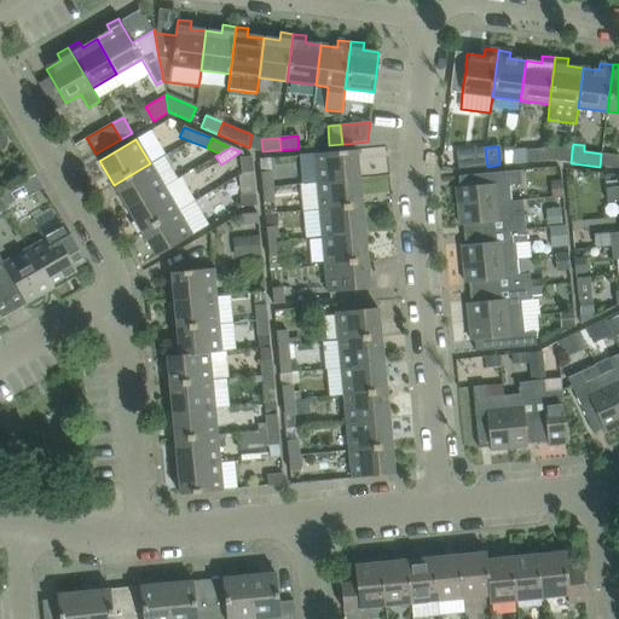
[(458,169),(487,167),(485,148),(456,151),(458,169)]
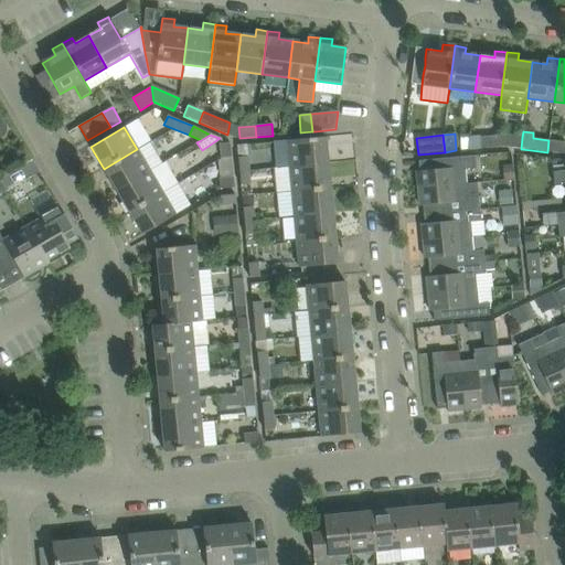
[(497,136),(498,147),(504,147),(512,148),(521,149),(522,137),(513,136),(504,135),(497,136)]
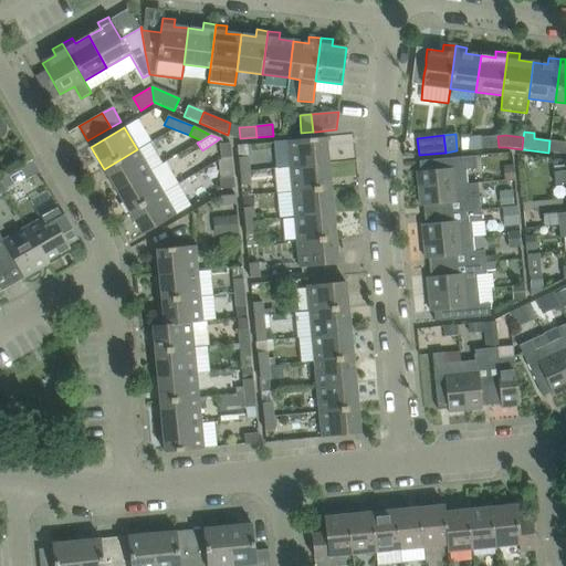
[(482,149),(499,147),(498,136),(481,137),(482,149)]
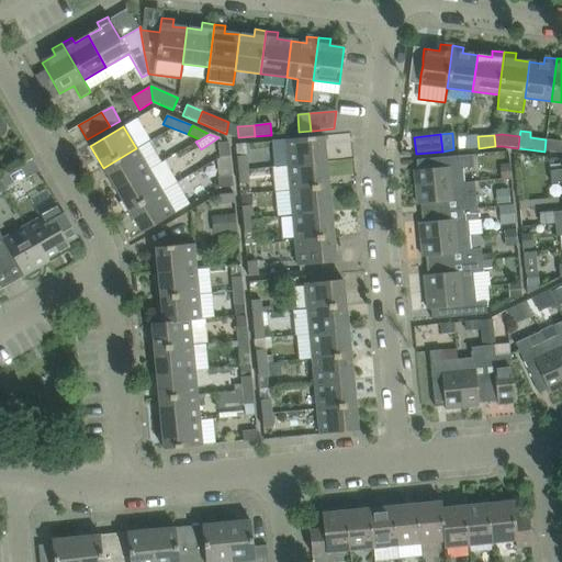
[(326,163),(323,136),(302,138),(285,141),(272,142),(276,168),(288,167),(326,163)]
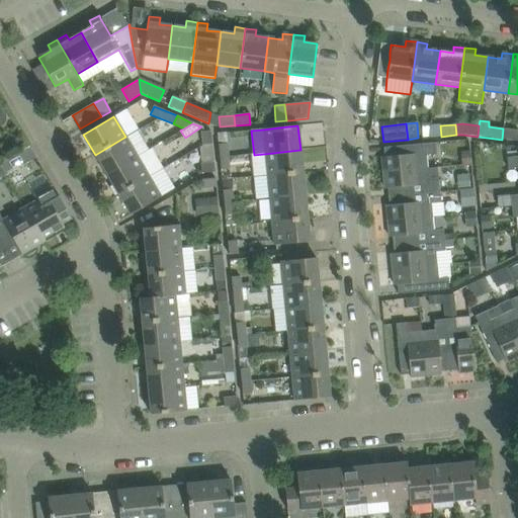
[(517,132),(517,131),(503,128),(502,140),(517,141),(517,132)]
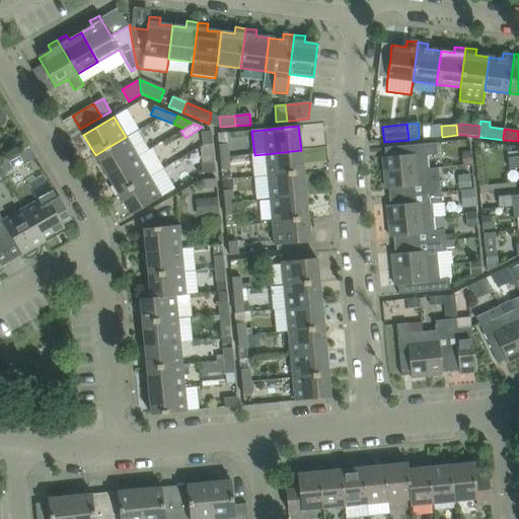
[(202,132),(204,145),(212,144),(211,131),(202,132)]
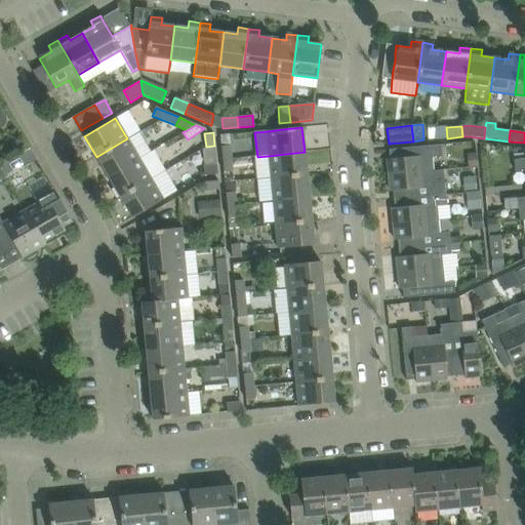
[(127,138),(96,157),(108,177),(138,159),(127,138)]
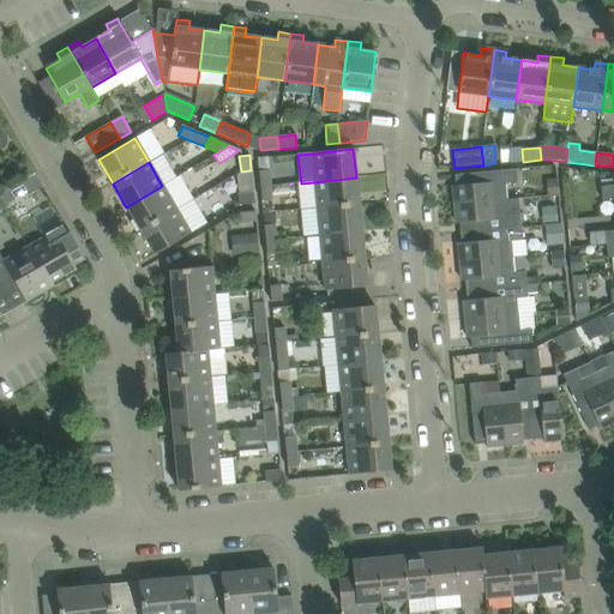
[(515,168),(479,173),(455,175),(456,186),(452,187),(453,205),(506,200),(505,184),(516,182),(515,168)]
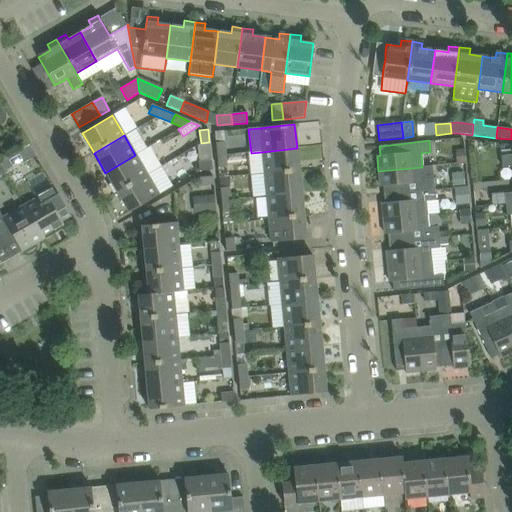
[(226,155),(225,143),(216,144),(217,156),(226,155)]
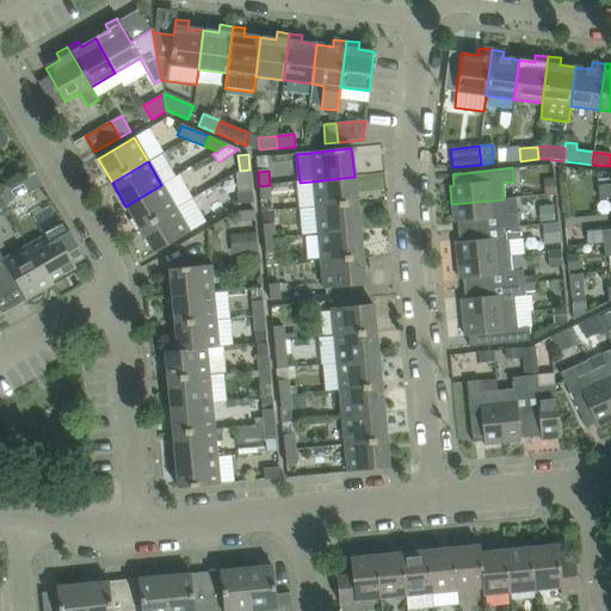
[(6,208),(32,192),(42,186),(35,173),(25,179),(0,193),(0,197),(6,209),(7,209),(6,208)]
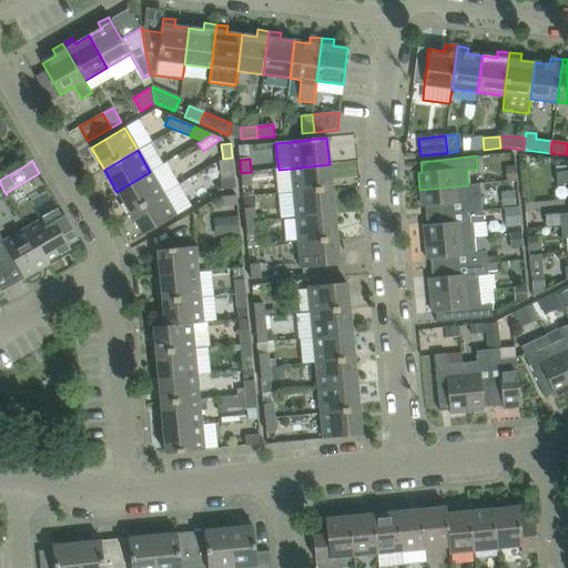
[(332,189),(330,164),(291,169),(293,193),(332,189)]
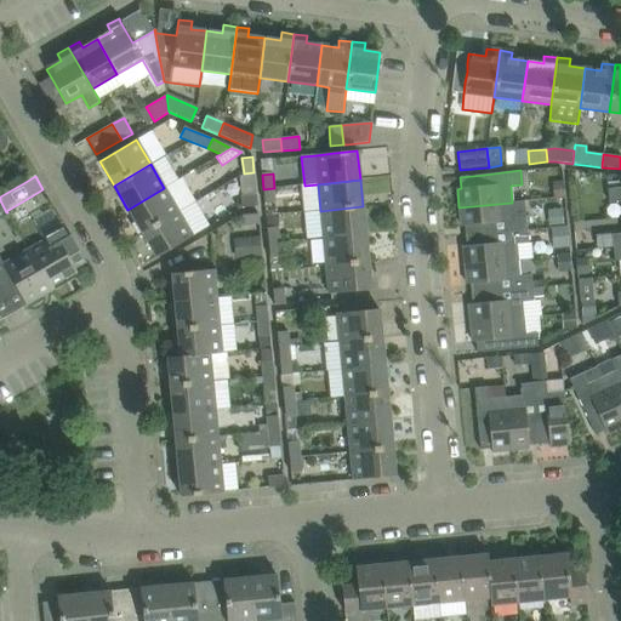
[(620,187),(608,189),(609,203),(620,201),(620,210),(620,187)]
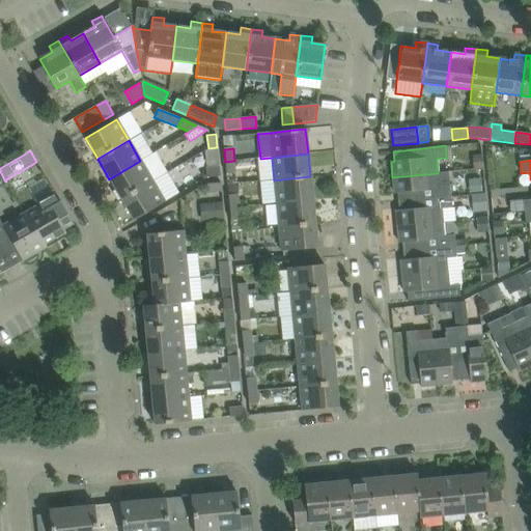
[(140,161),(109,179),(121,199),(152,182),(140,161)]
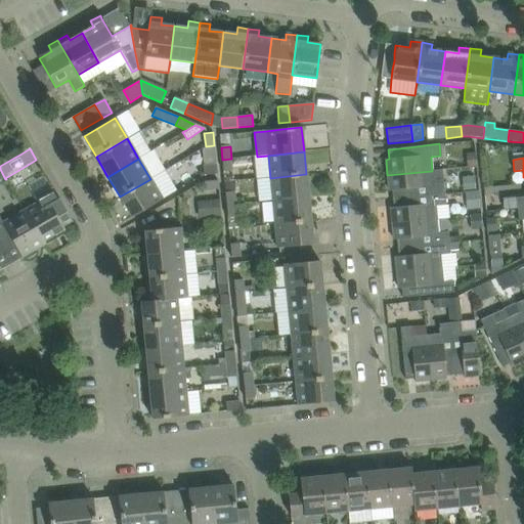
[(231,159),(222,160),(223,172),(232,171),(231,159)]
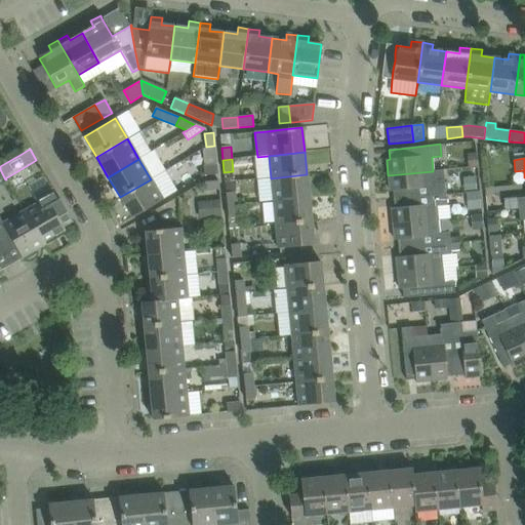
[(204,175),(217,174),(216,165),(203,166),(204,175)]
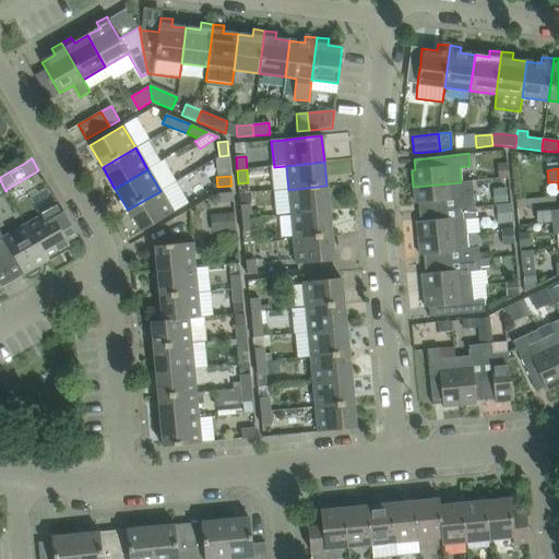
[(474,207),(473,194),(462,195),(461,182),(413,187),(415,204),(418,203),(418,213),(474,207)]
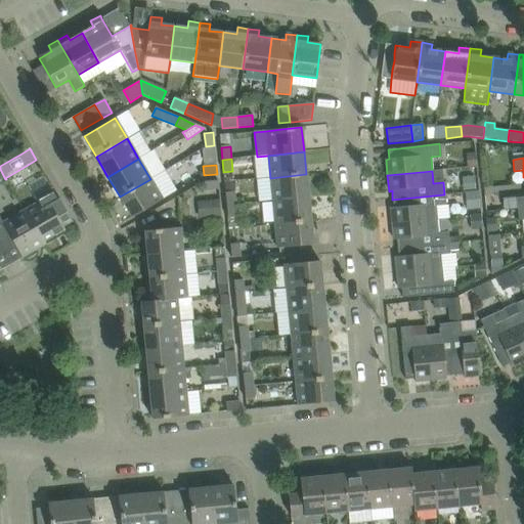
[(272,201),(308,198),(306,174),(270,178),(272,201)]
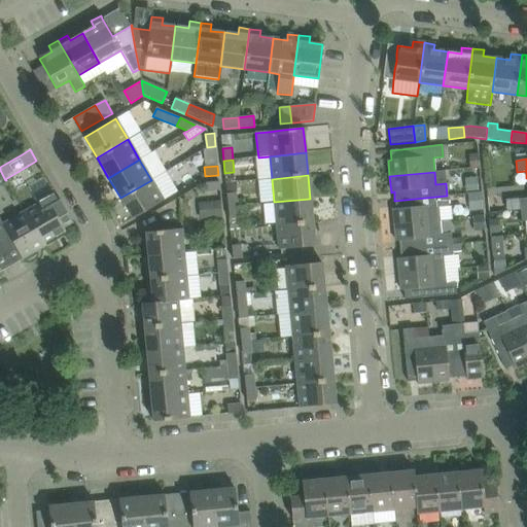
[(151,180),(120,198),(133,218),(164,201),(151,180)]
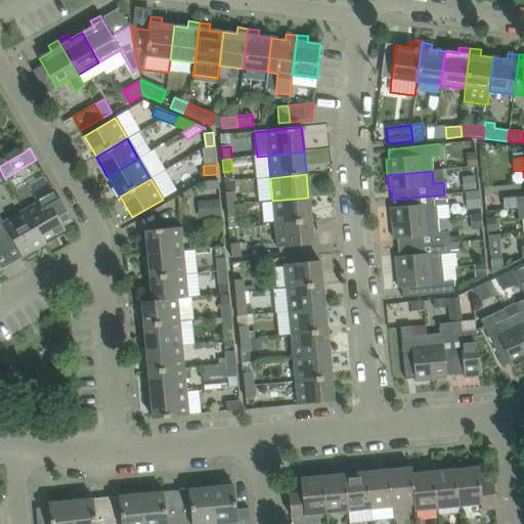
[(205,190),(219,189),(218,181),(205,182),(205,190)]
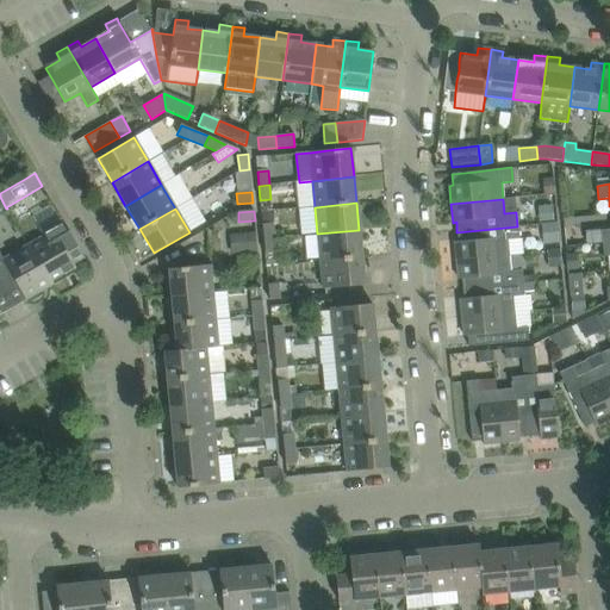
[(29,246),(51,285),(76,271),(73,263),(83,257),(62,219),(41,232),(43,237),(29,246)]
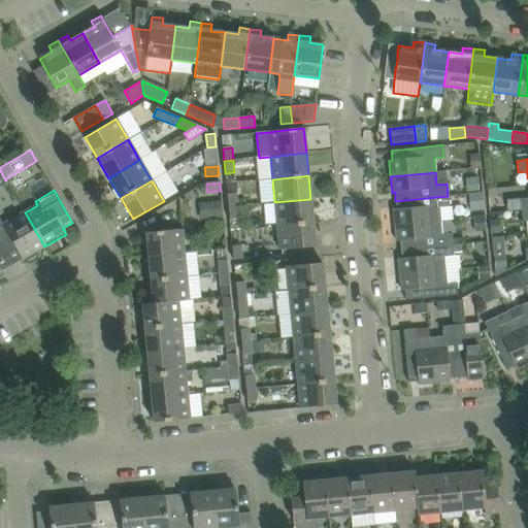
[(237,206),(236,193),(227,194),(229,206),(237,206)]
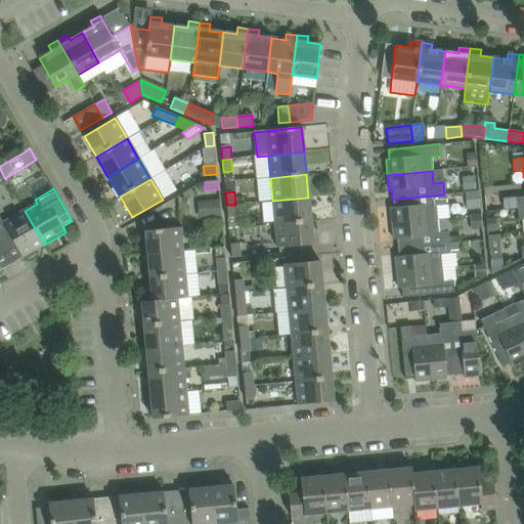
[(477,191),(465,192),(467,210),(479,209),(477,191)]
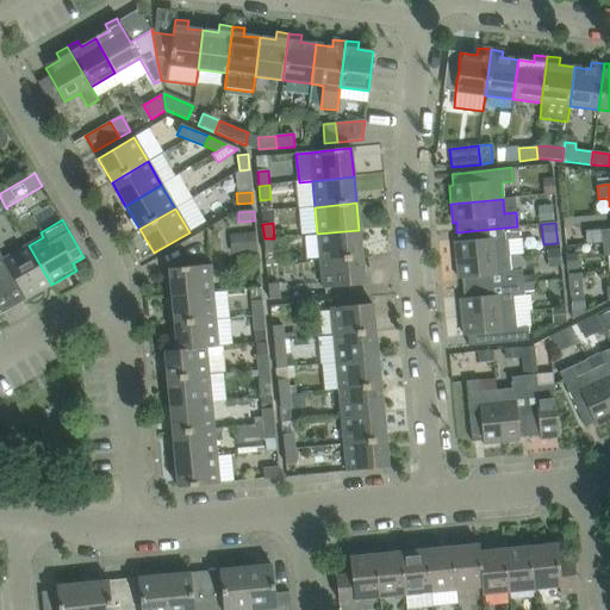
[(506,240),(518,238),(518,234),(517,226),(456,232),(458,242),(454,242),(456,261),(509,255),(506,240)]
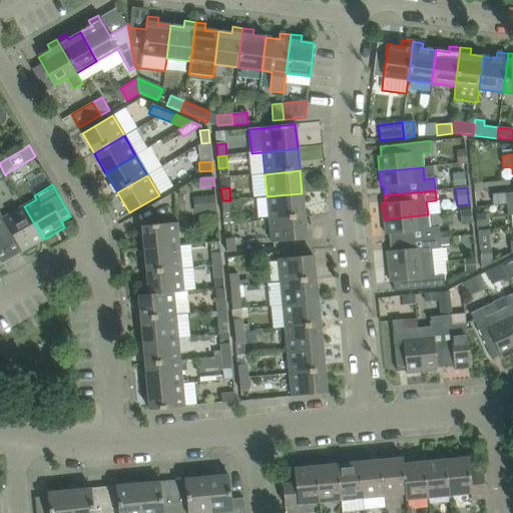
[(302,193),(267,196),(269,218),(304,215),(302,193)]
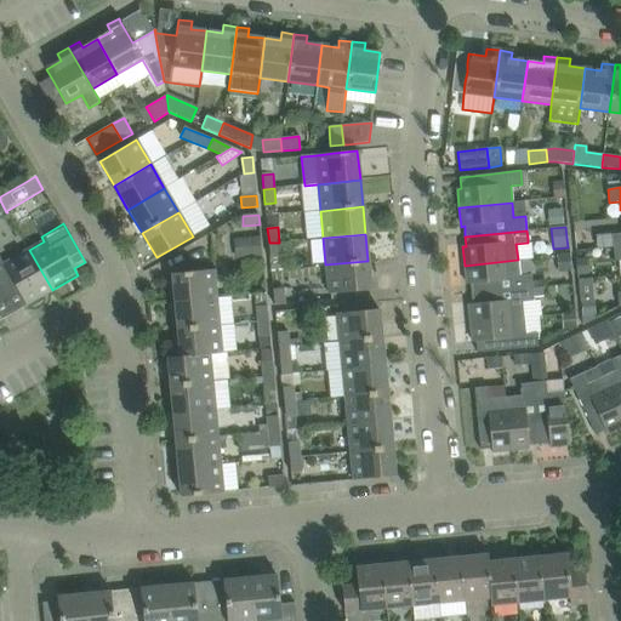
[(271,258),(281,257),(279,243),(269,243),(271,258)]
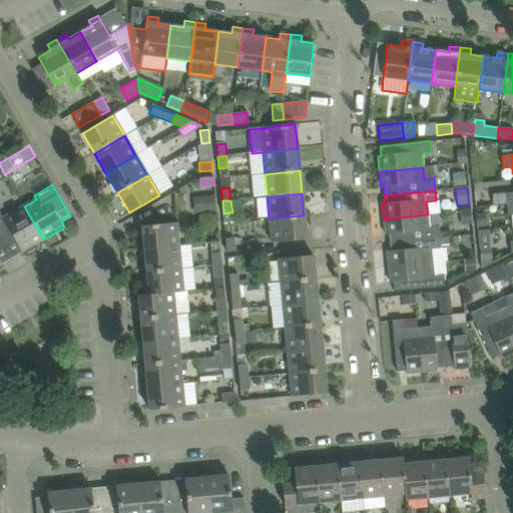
[(22,252),(43,239),(24,206),(3,218),(0,213),(0,238),(3,243),(13,237),(22,252)]
